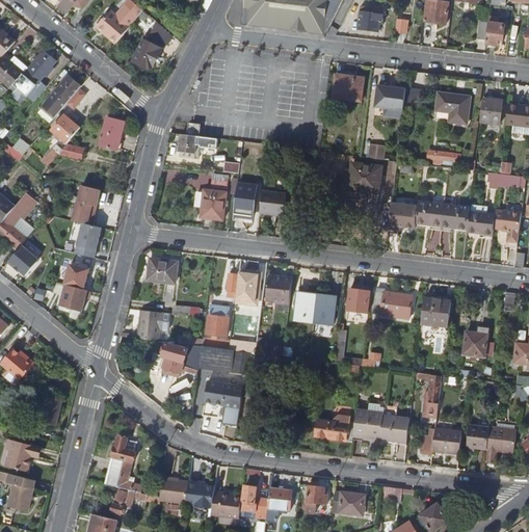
[(61,0),(57,6),(64,12),(71,5),(80,8),(87,0),(61,0)]
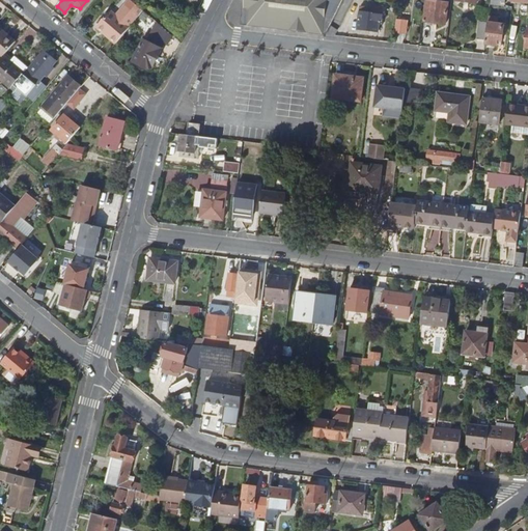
[(242,0),(240,24),(324,34),(340,0),(242,0)]
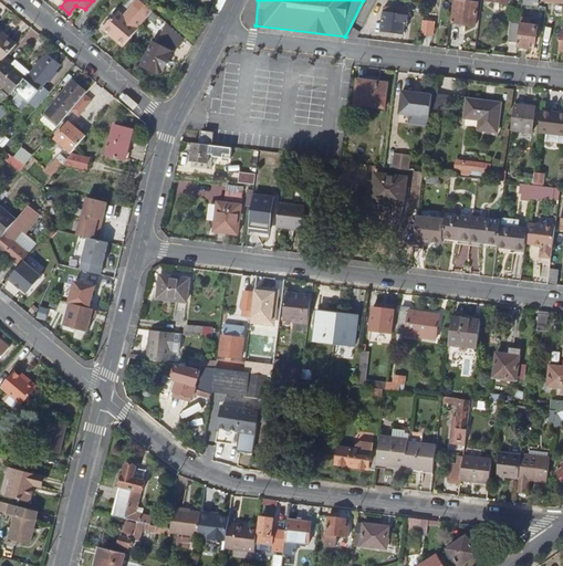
[(476,1),(461,0),(451,0),(450,22),(473,24),(476,1)]
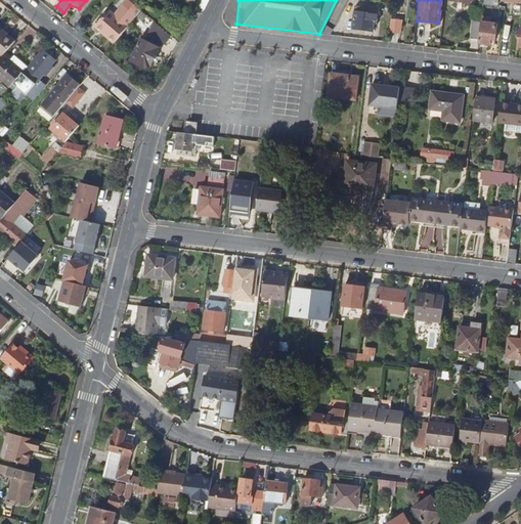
[(351,28),(363,30),(363,25),(371,25),(372,22),(374,22),(376,13),(362,11),(363,6),(354,5),(351,28)]
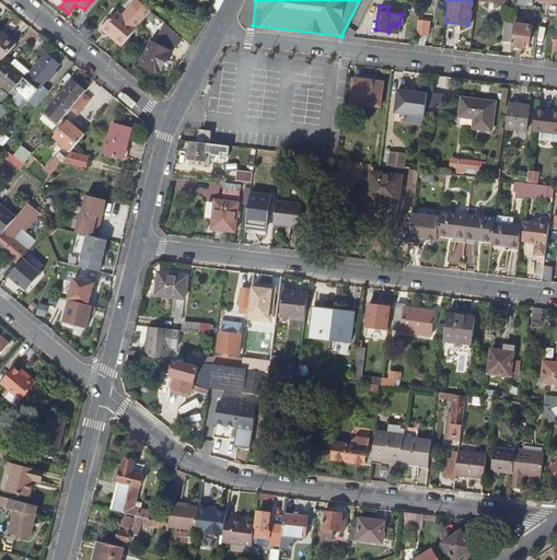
[(107,36),(120,45),(144,16),(134,8),(131,11),(127,12),(125,10),(119,15),(114,11),(102,25),(109,32),(107,36)]
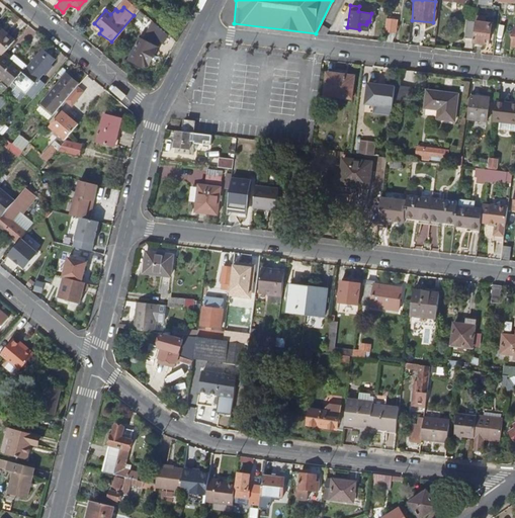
[(484,15),(475,14),(474,22),(471,39),(471,42),(483,44),(483,38),(489,38),(491,23),(483,22),(484,15)]
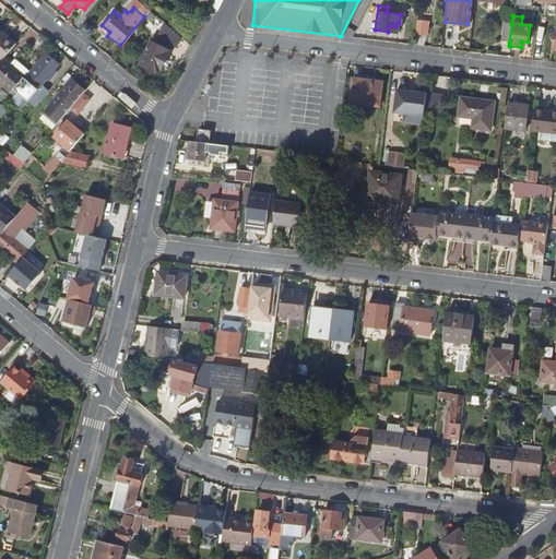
[(428,22),(415,20),(414,33),(426,35),(428,22)]
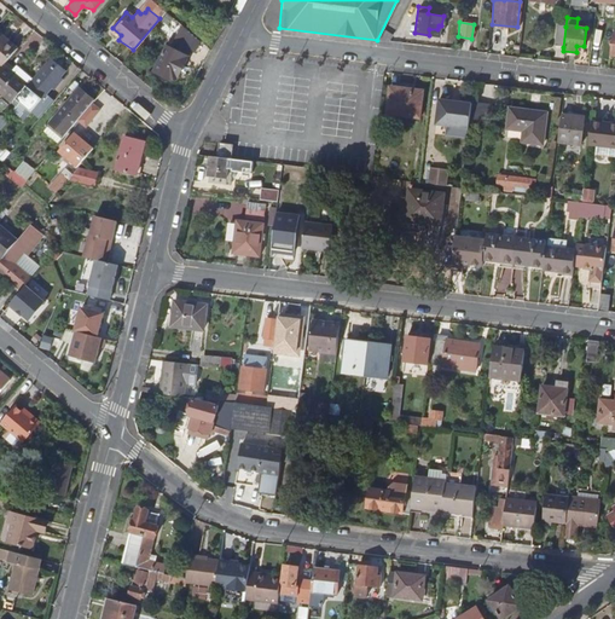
[(553,45),(563,47),(566,27),(556,25),(553,45)]
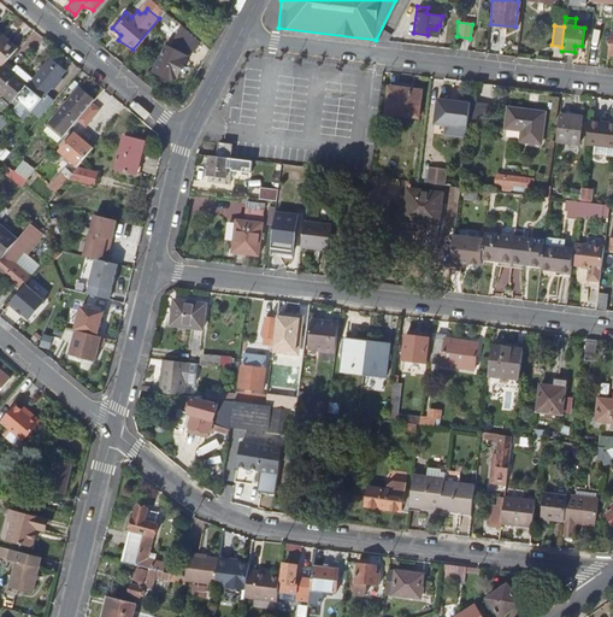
[(108,31),(118,40),(121,35),(112,28),(108,31)]
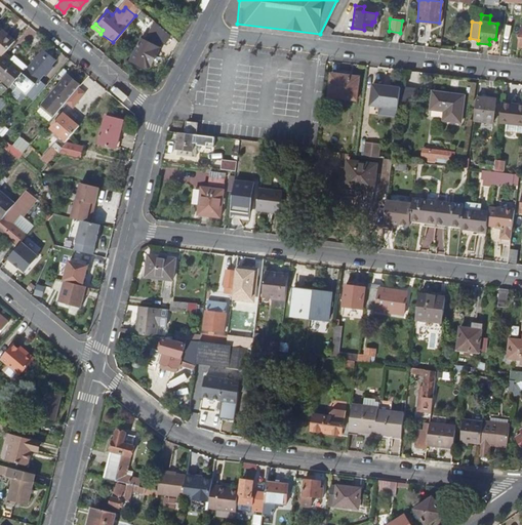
[(165,39),(148,30),(143,41),(141,39),(129,62),(144,68),(151,66),(160,46),(162,47),(165,39)]
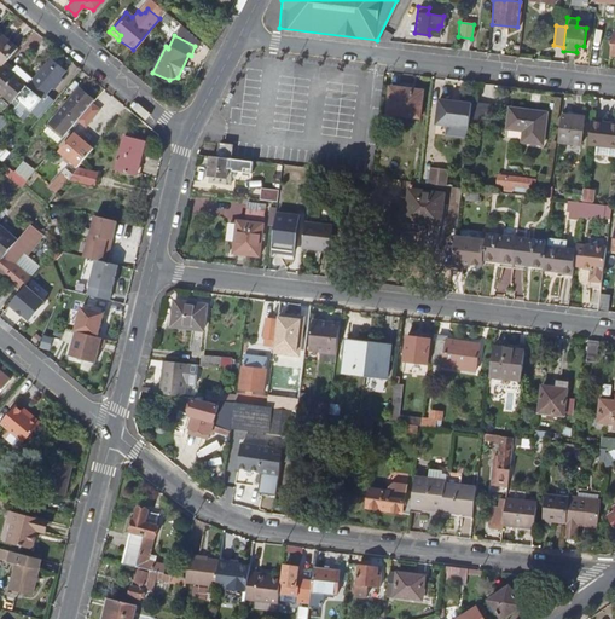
[(17,47),(5,39),(4,40),(0,36),(0,68),(4,64),(17,47)]
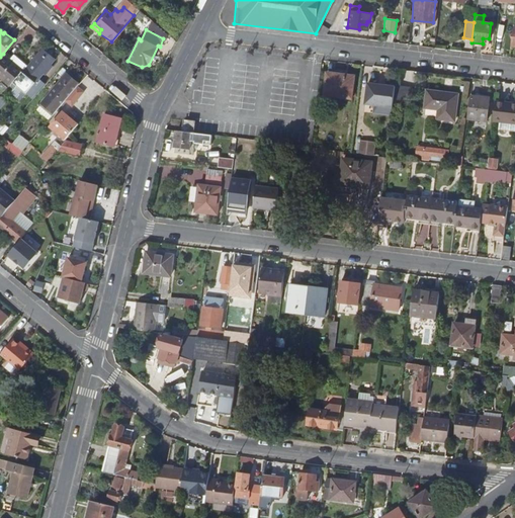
[(53,58),(41,48),(26,66),(22,70),(17,77),(29,87),(53,58)]
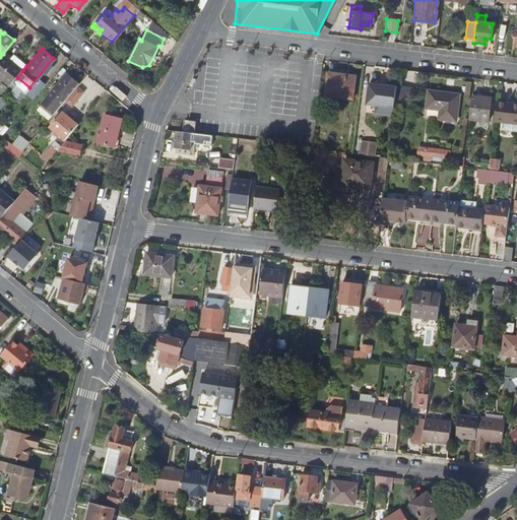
[(0,79),(9,86),(17,77),(22,70),(10,60),(3,54),(0,57),(0,79)]
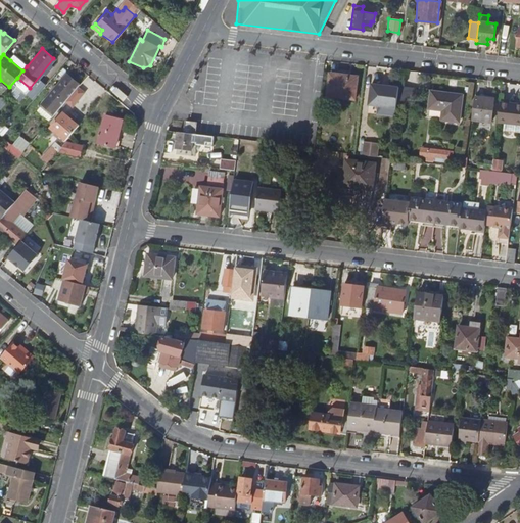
[(13,55),(10,60),(22,70),(27,66),(13,55)]
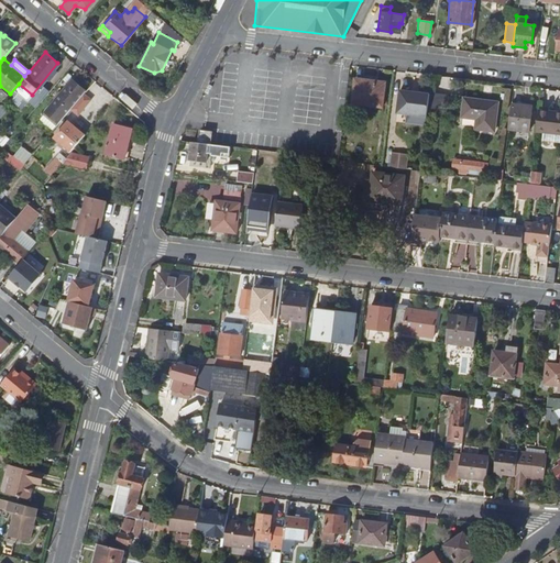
[(85,92),(70,80),(41,116),(55,128),(56,127),(58,123),(70,108),(85,92)]
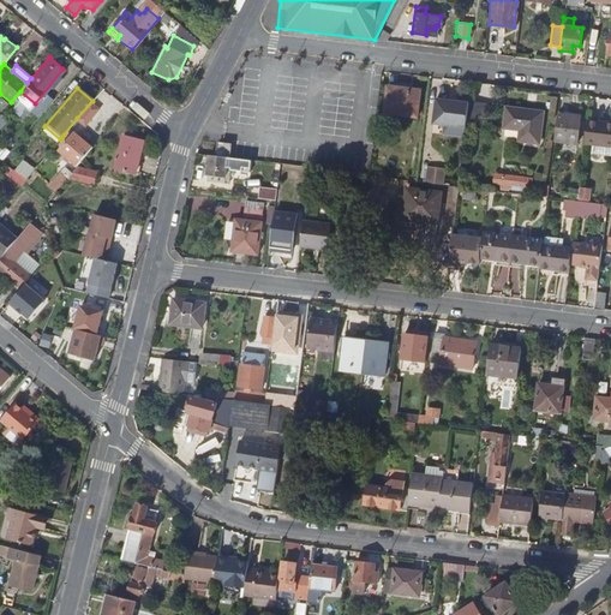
[(418,91),(385,88),(383,113),(415,118),(418,91)]
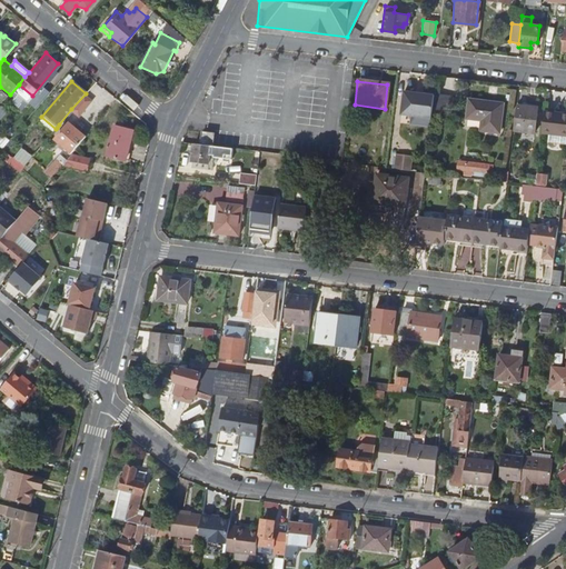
[(429,119),(433,96),(420,93),(420,97),(414,96),(414,93),(401,91),(399,116),(409,117),(429,119)]
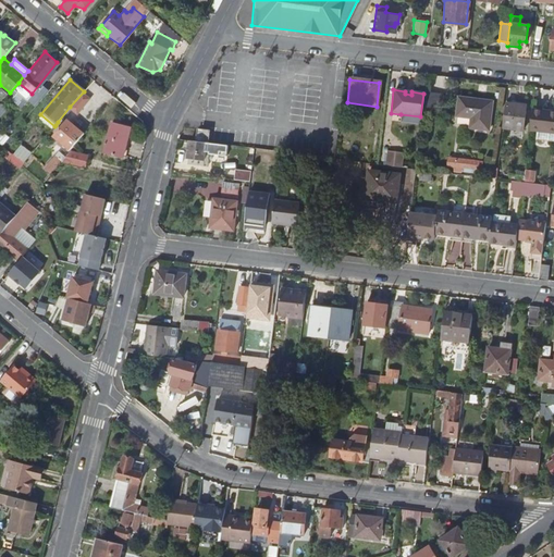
[(90,96),(84,90),(84,91),(70,107),(76,112),(90,96)]
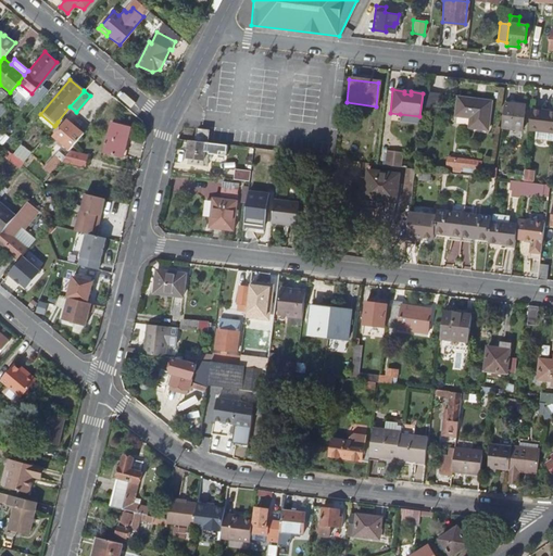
[(441,92),(424,90),(423,102),(440,104),(441,92)]
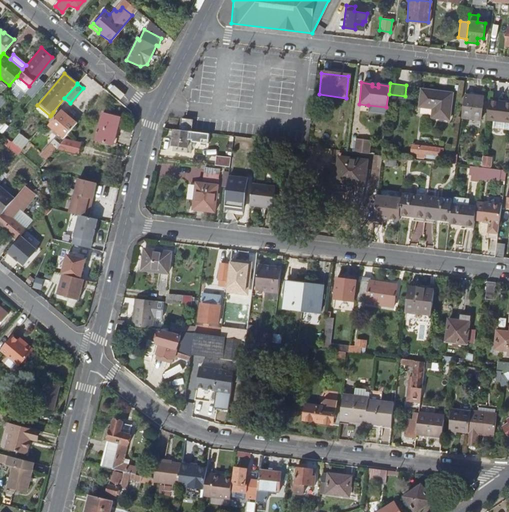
[(450,93),(420,89),(418,107),(432,108),(431,117),(447,119),(450,93)]
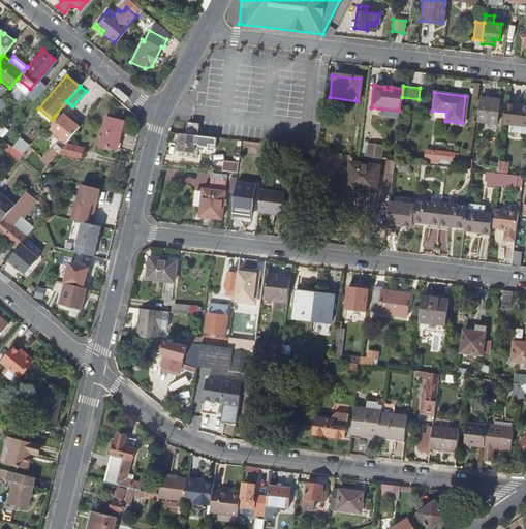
[(499,100),(478,98),(476,121),(496,123),(499,100)]
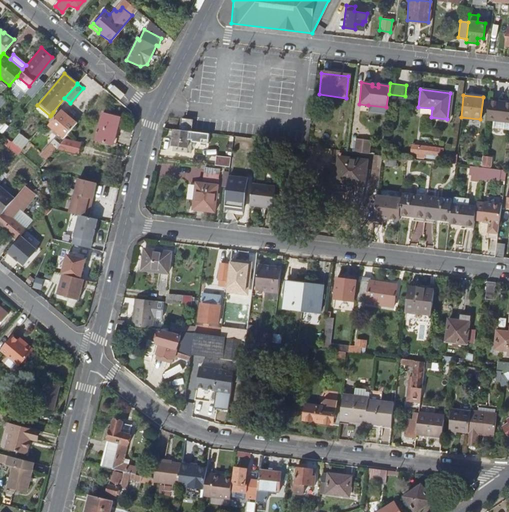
[(486,119),(508,121),(508,103),(488,101),(486,119)]
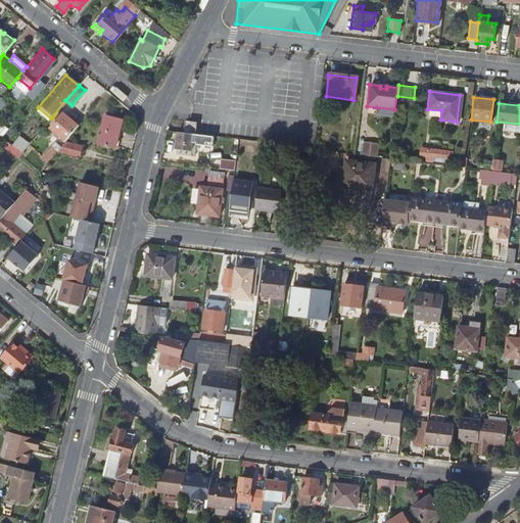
[(394,109),(376,107),(375,114),(393,116),(394,109)]
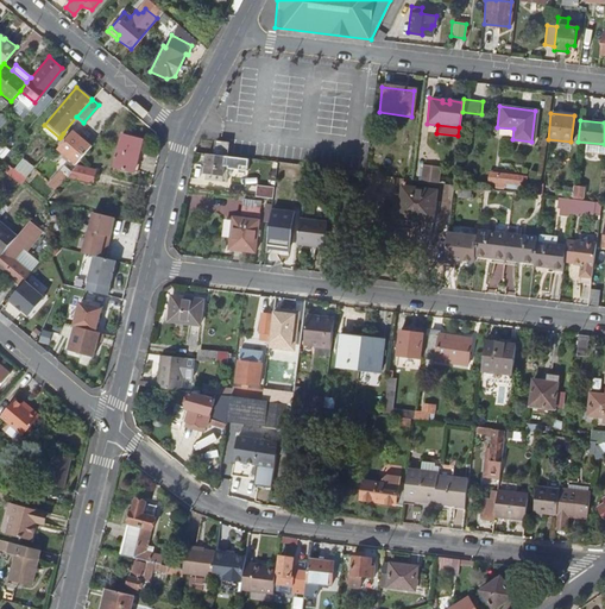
[(58,150),(76,165),(92,148),(73,133),(58,150)]
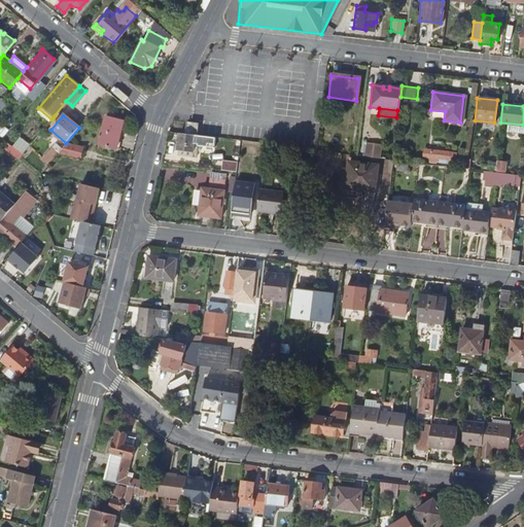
[(97,144),(114,148),(118,149),(125,121),(104,116),(97,144)]
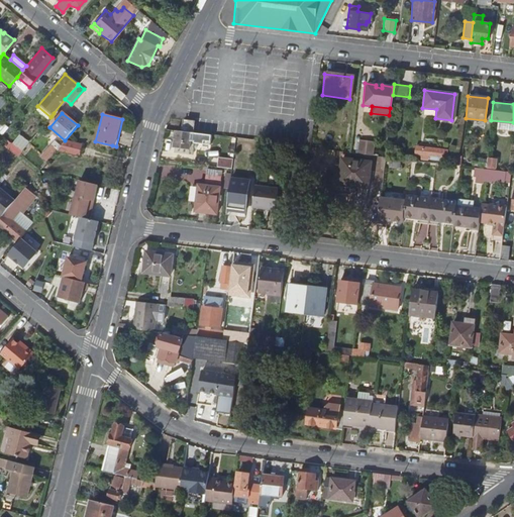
[(193,120),(182,119),(180,129),(191,130),(193,120)]
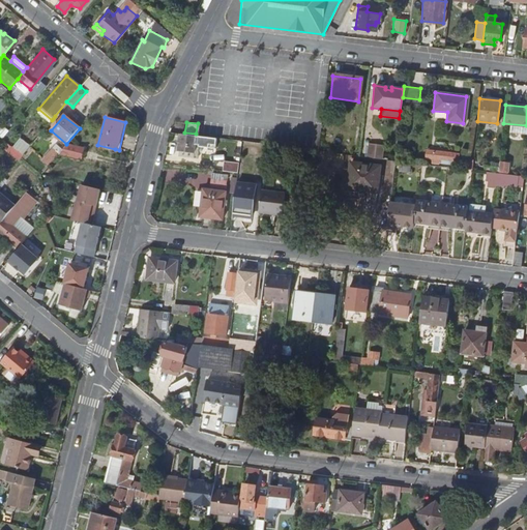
[(213,147),(215,137),(179,133),(177,149),(194,151),(195,145),(213,147)]
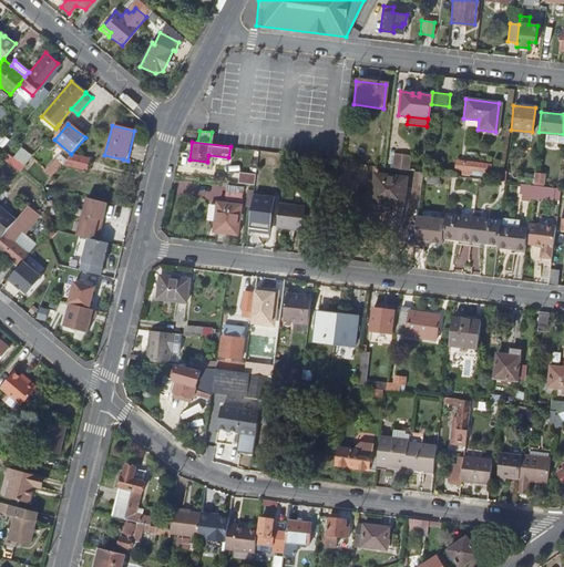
[(14,156),(24,165),(31,158),(20,150),(14,156)]
